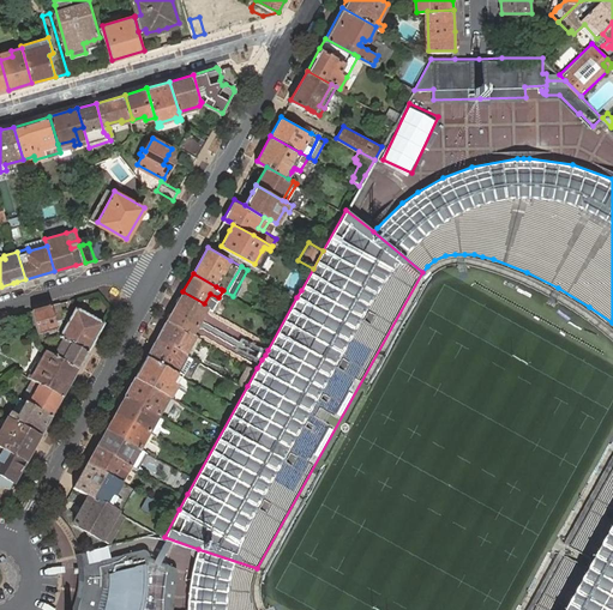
[(182,291),(168,318),(193,331),(197,325),(200,318),(204,312),(208,306),(204,303),(182,291)]
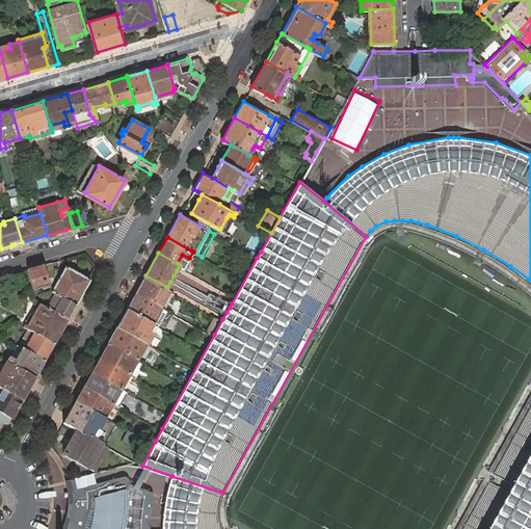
[(183,266),(184,267),(189,258),(182,255),(177,263),(180,265),(183,266)]
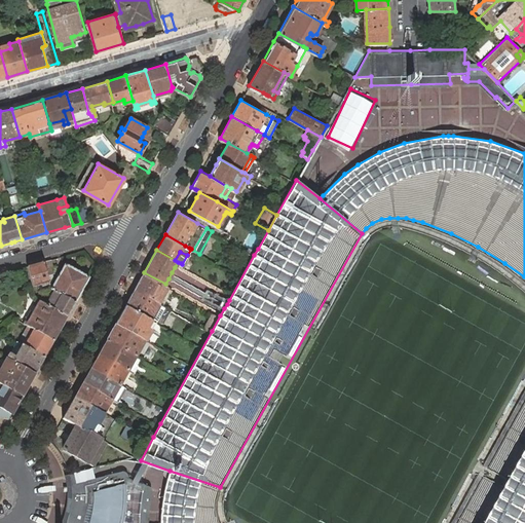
[(51,287),(55,289),(76,300),(89,275),(79,269),(81,267),(74,263),(73,266),(66,262),(57,277),(53,271),(55,271),(51,257),(43,260),(49,282),(50,285),(51,286),(51,287)]
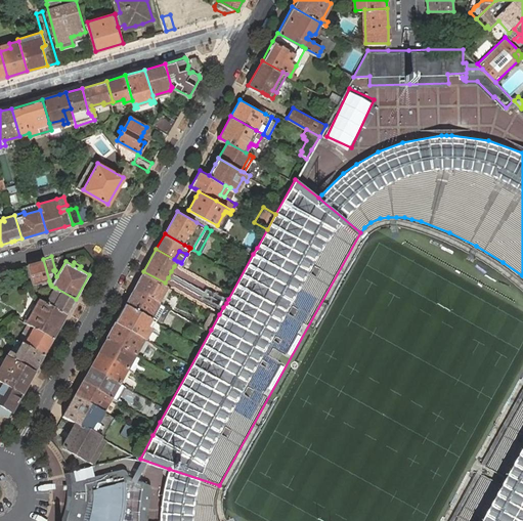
[(43,259),(35,261),(39,274),(35,275),(37,283),(37,281),(42,280),(43,283),(49,280),(43,259)]
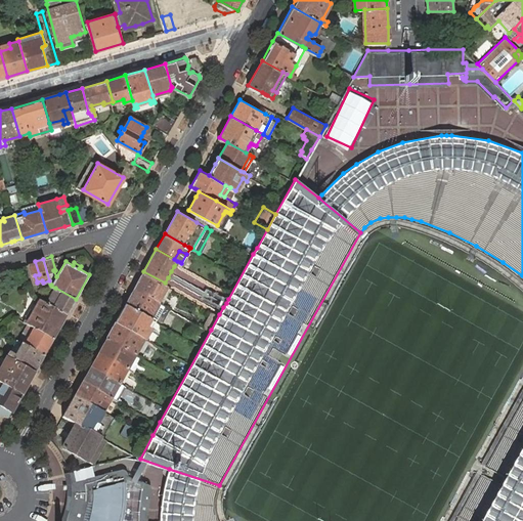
[(35,261),(28,263),(34,283),(37,283),(35,275),(39,274),(35,261)]
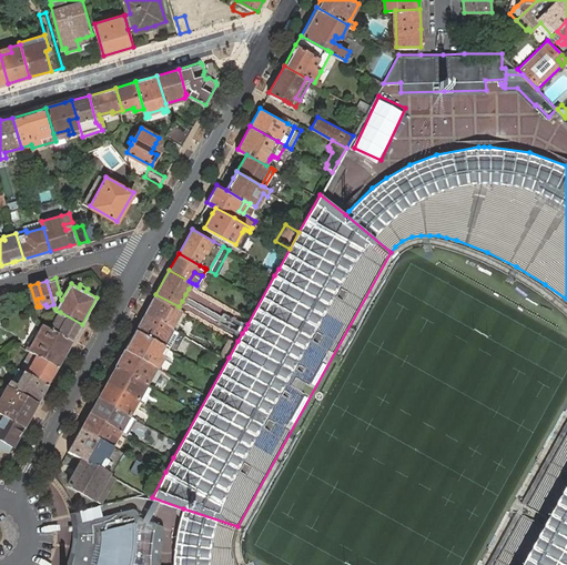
[(155,294),(147,311),(173,326),(181,312),(182,309),(179,306),(155,294)]
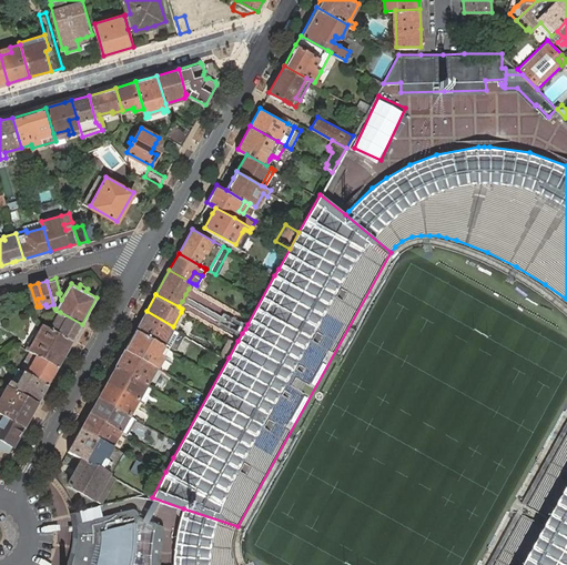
[(147,311),(137,328),(163,343),(173,326),(147,311)]
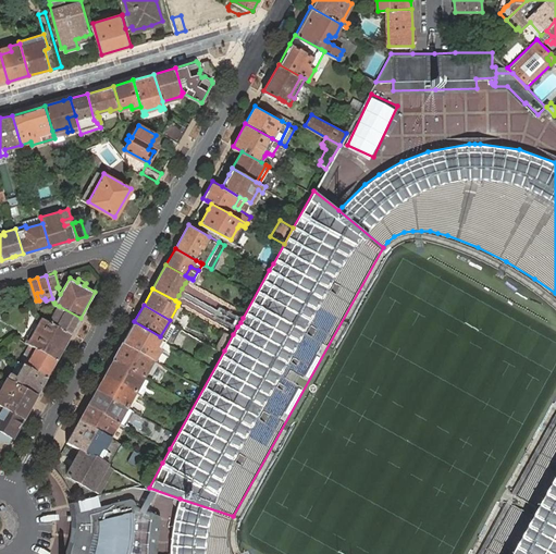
[(59,306),(50,320),(72,333),(81,318),(59,306)]
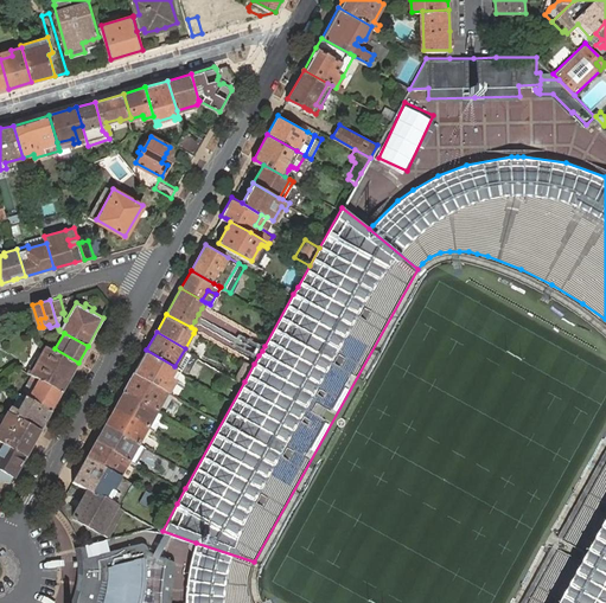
[(185,348),(190,351),(193,344),(195,341),(198,335),(193,333),(185,348)]
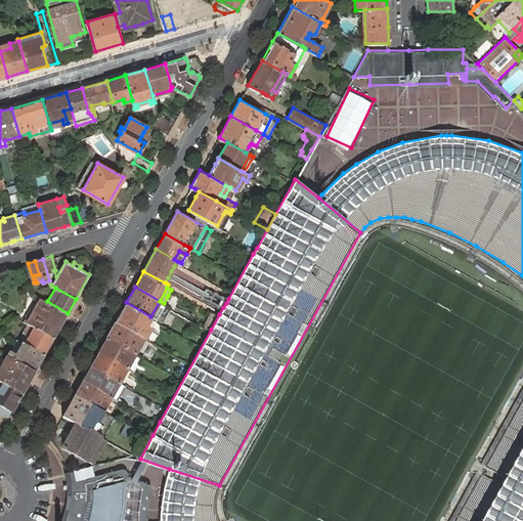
[(31,306),(24,318),(28,321),(29,321),(54,336),(68,313),(47,301),(41,298),(35,309),(31,306)]
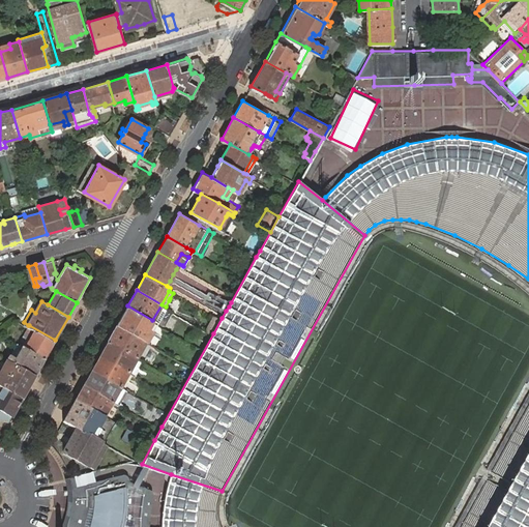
[(153,321),(158,324),(163,317),(166,313),(168,308),(166,306),(162,304),(152,320),(153,321)]
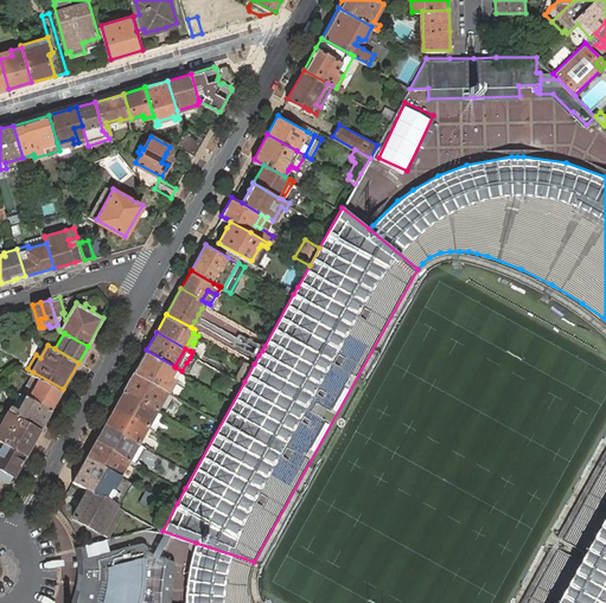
[(134,371),(168,390),(174,379),(170,377),(176,367),(174,366),(146,350),(134,371)]
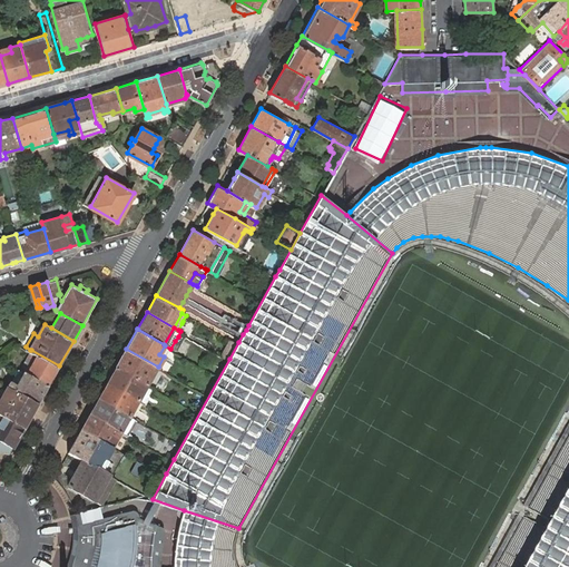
[(238,342),(232,338),(222,354),(229,359),(233,352),(238,342)]
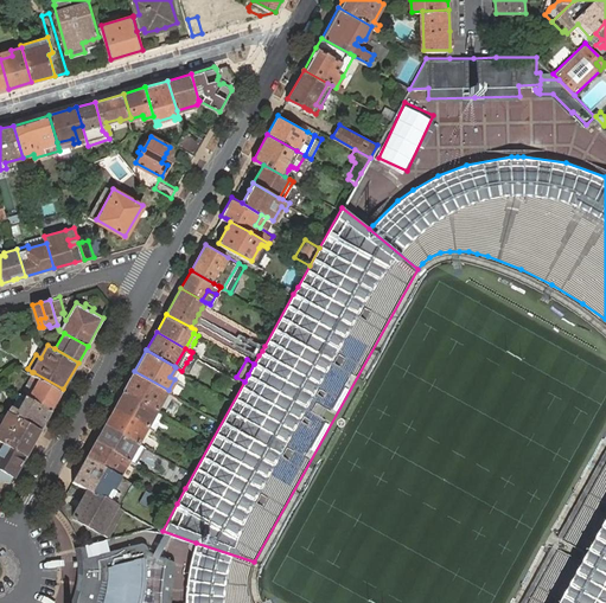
[(125,389),(158,408),(168,390),(134,371),(125,389)]
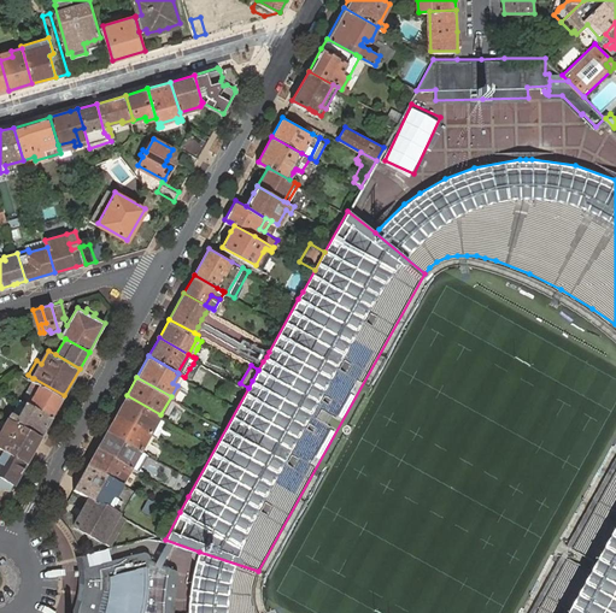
[(34,378),(23,399),(28,401),(53,416),(64,395),(34,378)]
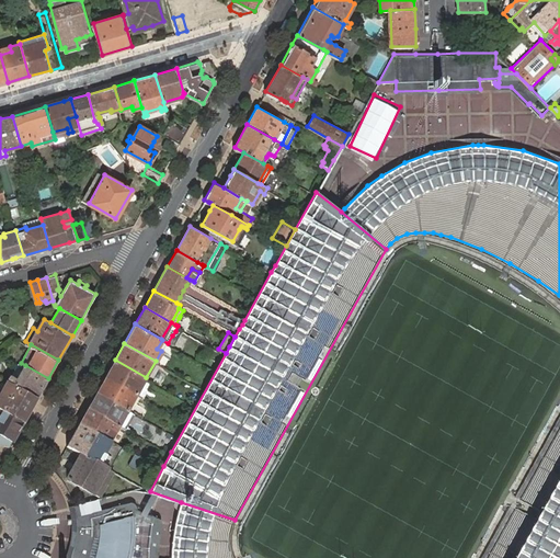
[(106,375),(138,394),(146,377),(115,360),(106,375)]
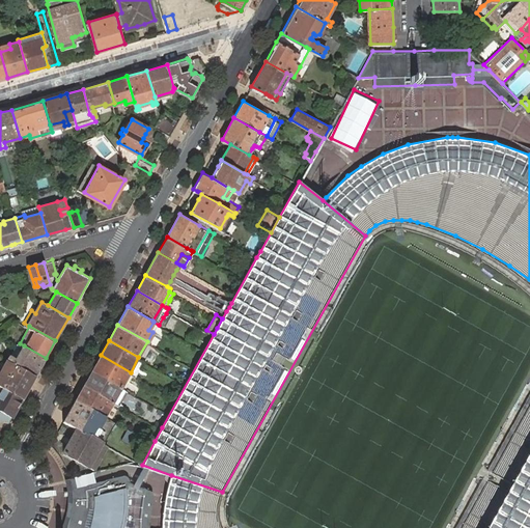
[(8,359),(36,374),(46,358),(24,345),(20,343),(18,342),(8,359)]
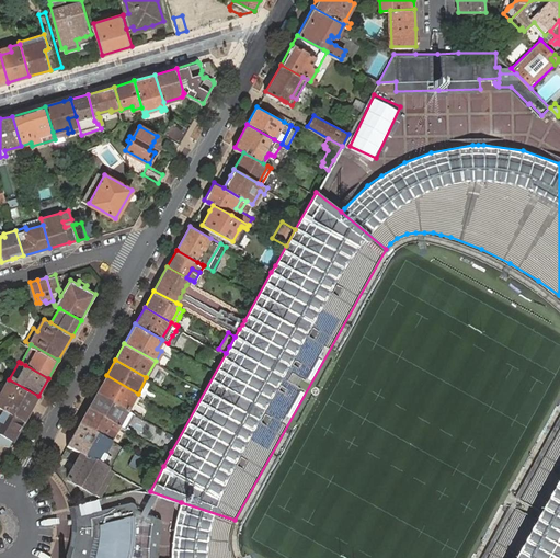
[(98,390),(129,408),(138,394),(106,375),(98,390)]
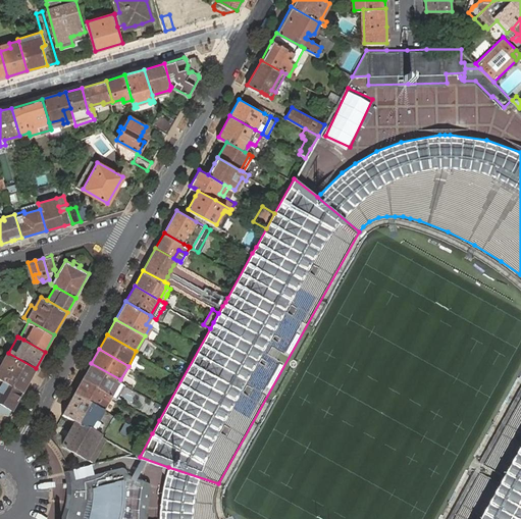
[(36,368),(8,353),(0,366),(0,376),(3,378),(23,391),(36,368)]
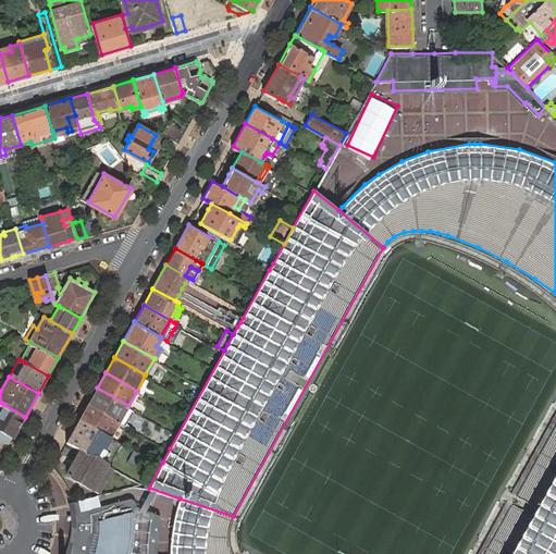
[(120,420),(128,405),(97,388),(88,403),(120,420)]
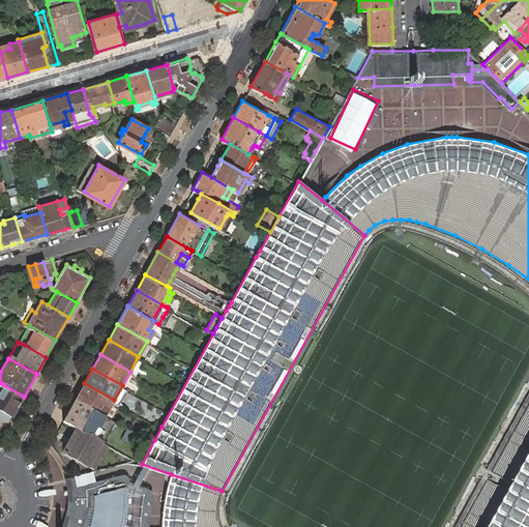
[(10,419),(24,397),(3,384),(0,382),(0,407),(1,408),(0,410),(0,417),(2,418),(10,419)]
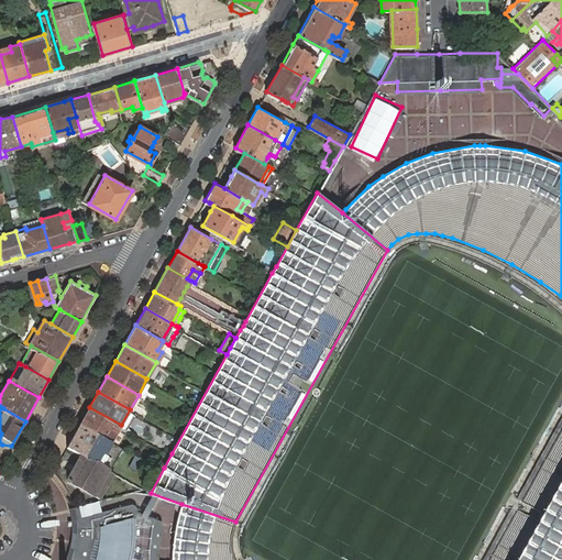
[(89,407),(80,423),(112,441),(121,425),(89,407)]
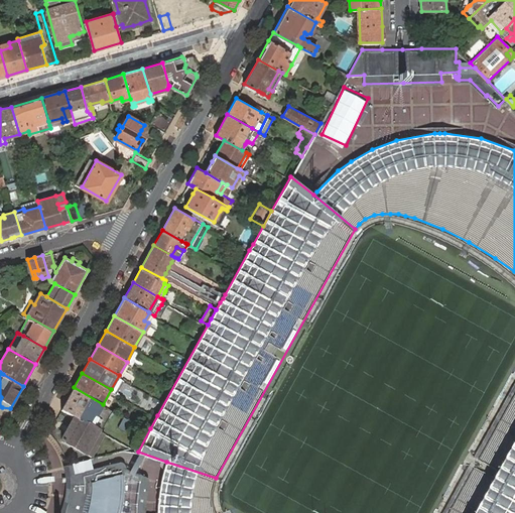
[(514,381),(442,512),(514,512),(514,381)]
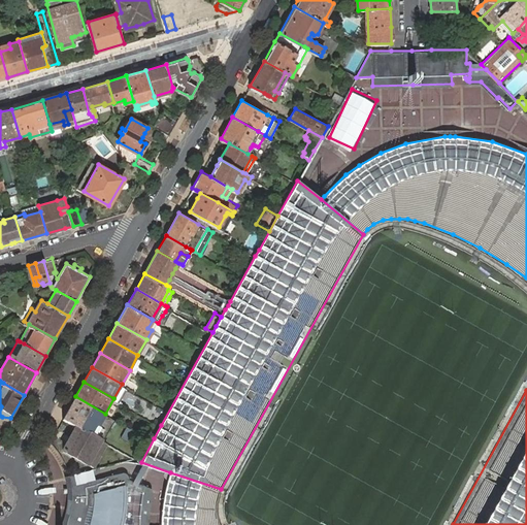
[(105,414),(75,396),(62,420),(74,427),(102,443),(116,420),(105,414)]
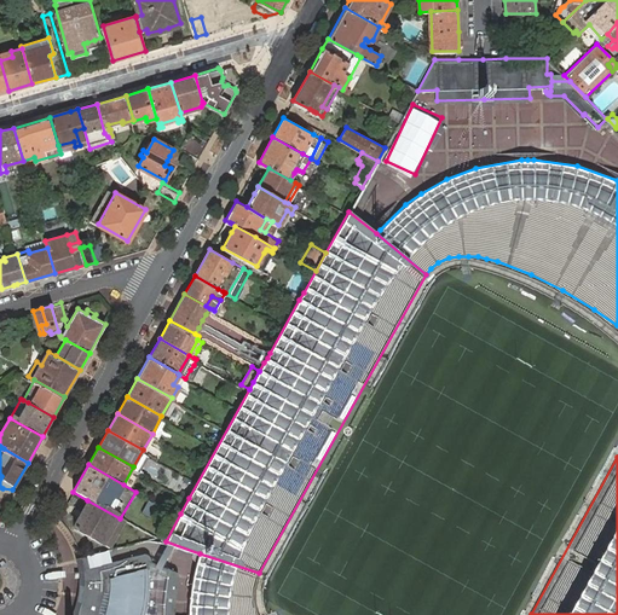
[(71,528),(107,547),(122,520),(120,518),(87,500),(71,528)]
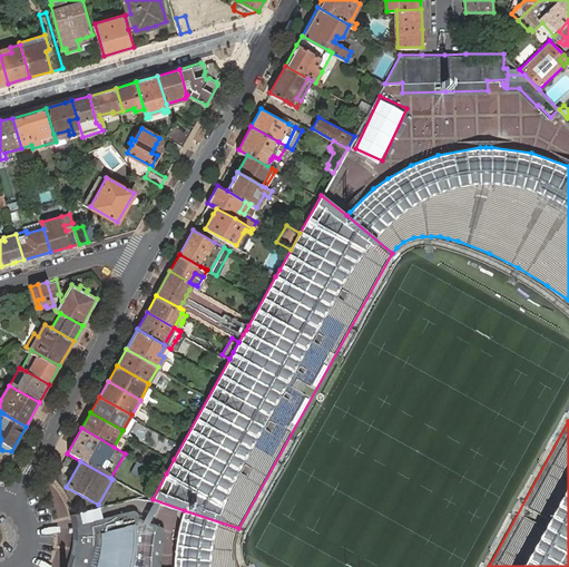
[(133,509),(101,517),(104,527),(140,518),(138,511),(135,509),(133,509)]
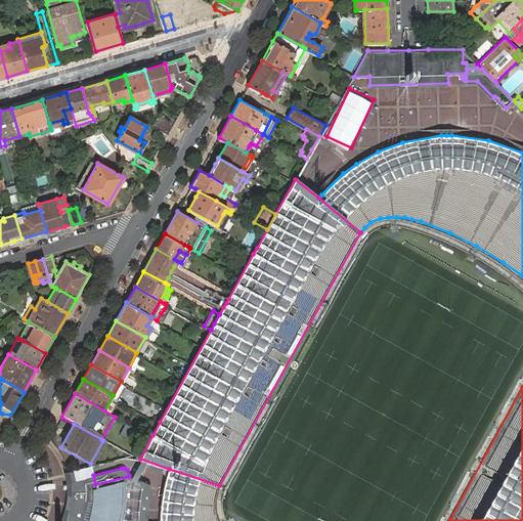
[(220,520),(218,514),(216,505),(216,495),(219,485),(169,469),(162,497),(159,520),(220,520)]
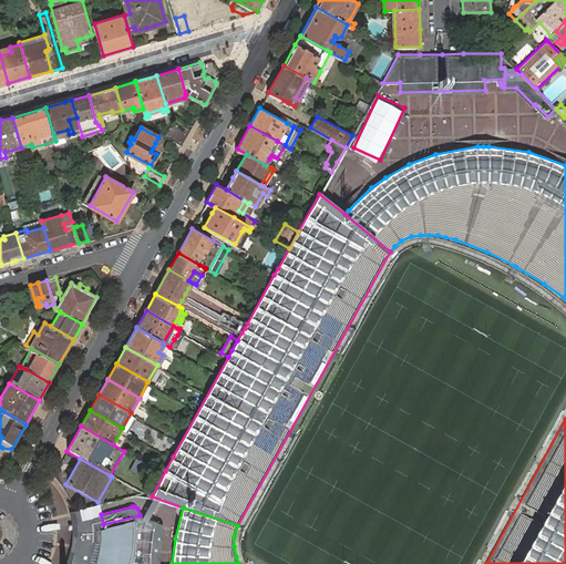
[(151,546),(155,520),(140,515),(136,522),(136,532),(136,541),(151,546)]
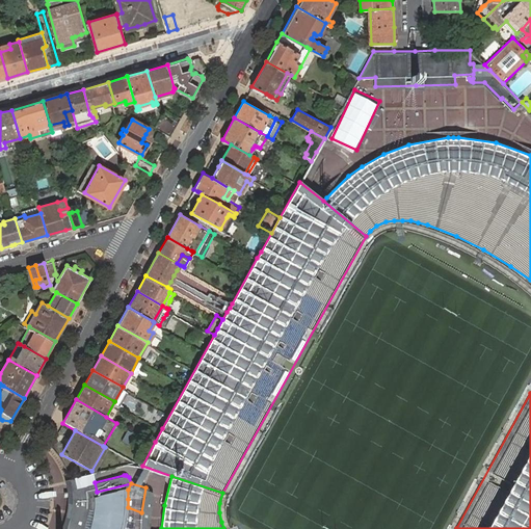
[(149,528),(150,520),(152,507),(154,495),(153,491),(151,490),(145,487),(141,512),(140,527),(140,528),(125,528),(126,524),(128,507),(128,499),(128,490),(96,497),(96,503),(90,502),(90,494),(89,486),(89,485),(89,484),(73,488),(73,497),(72,509),(70,518),(68,525),(65,528),(60,528),(59,528),(149,528)]
